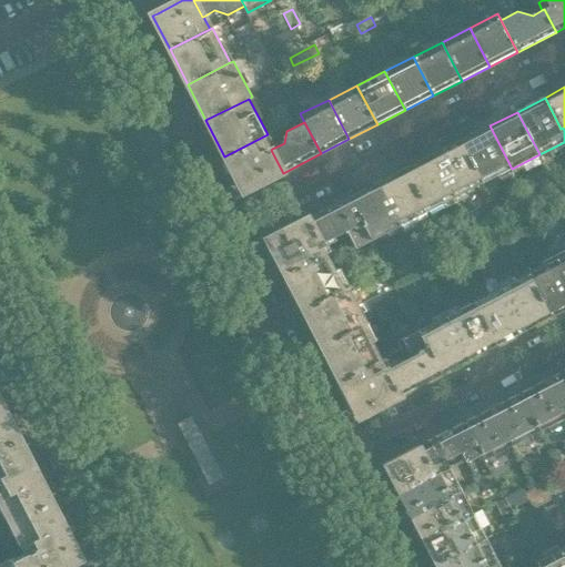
[(490,125),(462,141),(484,183),(512,169),(490,125)]
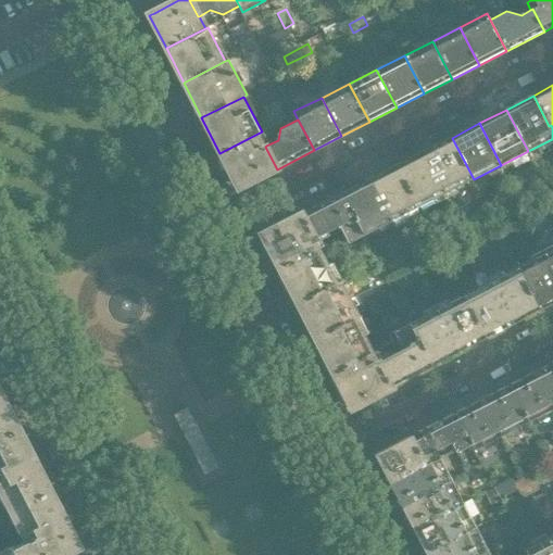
[(260,133),(220,153),(238,189),(277,169),(265,147),(266,146),(260,133)]
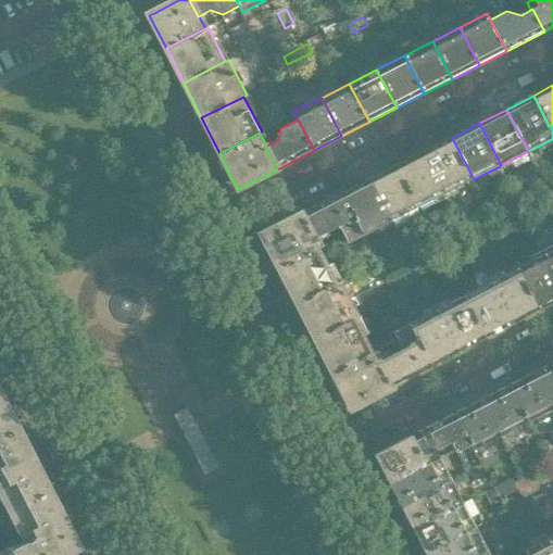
[(452,138),(424,152),(445,193),(474,179),(452,138)]
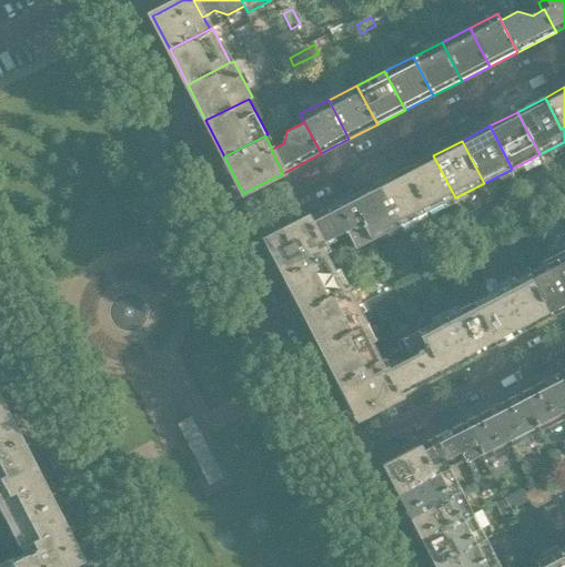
[(433,155),(406,169),(429,212),(455,198),(433,155)]
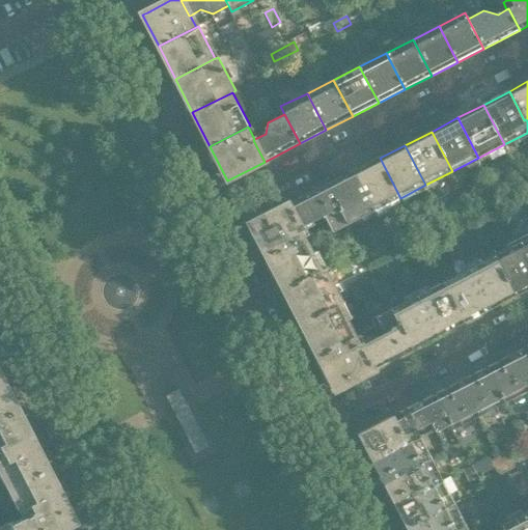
[(380,158),(354,171),(374,212),(400,198),(380,158)]
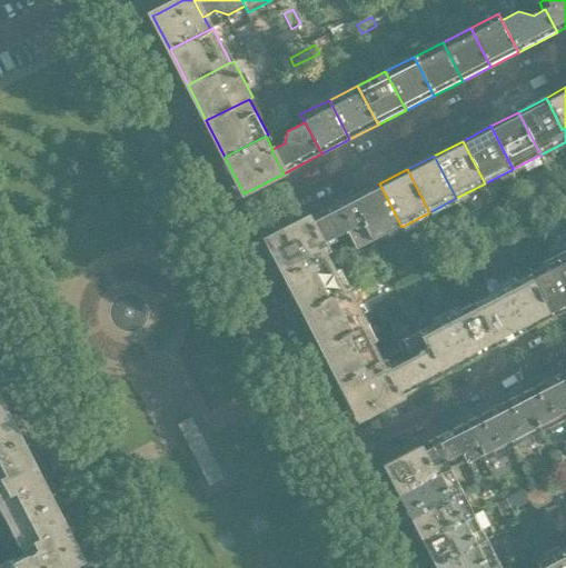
[(528,190),(524,180),(513,185),(517,195),(528,190)]
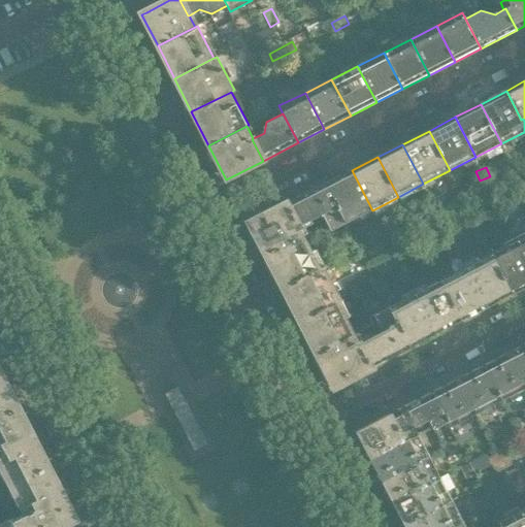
[(352,170),(326,184),(347,224),(372,210),(352,170)]
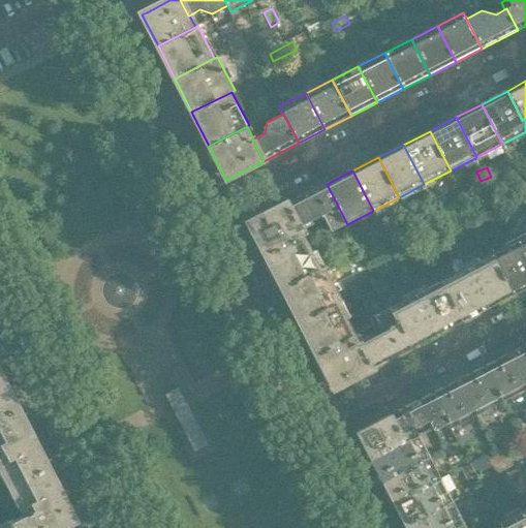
[(327,184),(287,204),(299,226),(300,226),(320,216),(326,218),(328,223),(333,231),(347,224),(327,184)]
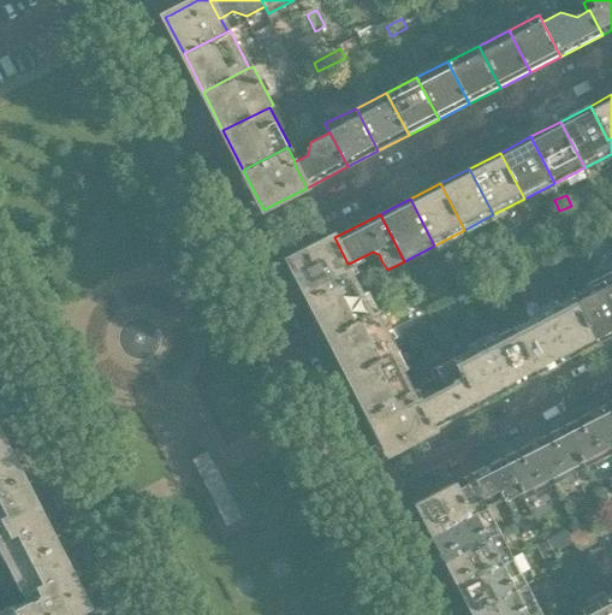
[(512,237),(506,225),(494,232),(500,243),(512,237)]
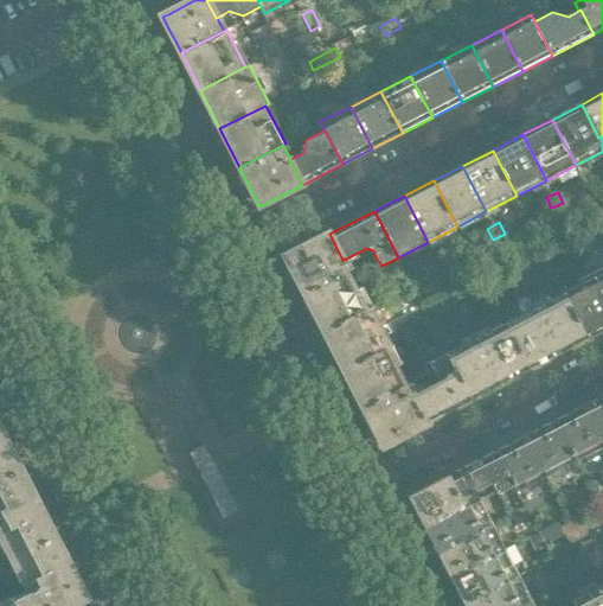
[(329,234),(292,254),(286,257),(305,293),(350,270),(344,260),(342,260),(329,234)]
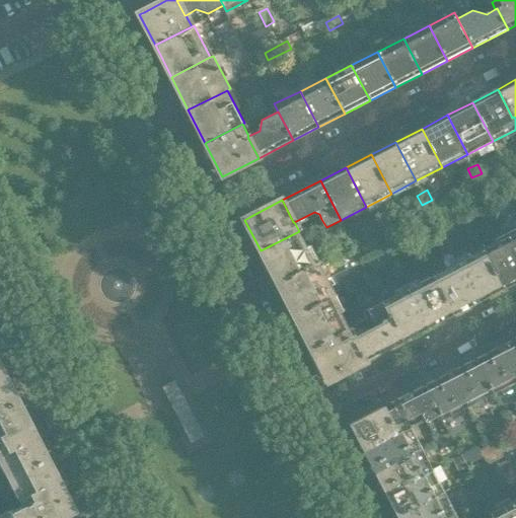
[(381,226),(376,217),(367,222),(371,231),(381,226)]
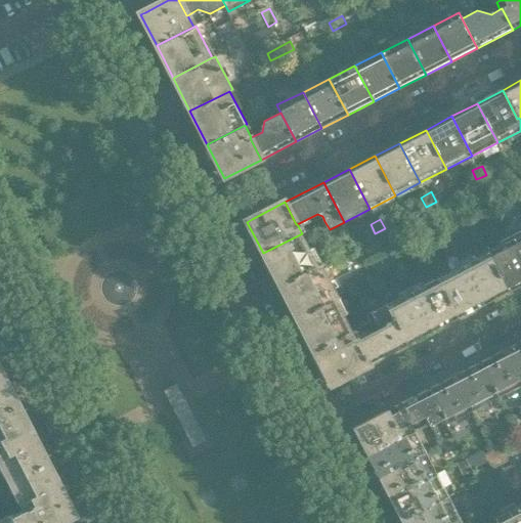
[(330,229),(324,221),(320,224),(324,232),(330,229)]
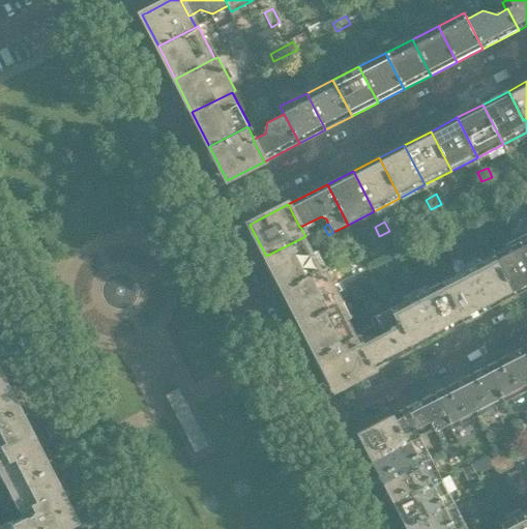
[(441,237),(455,263),(463,259),(463,258),(468,255),(463,246),(458,248),(449,232),(441,237)]
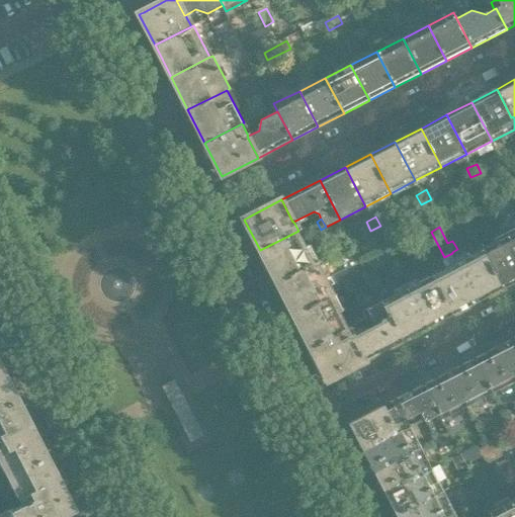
[(298,231),(260,250),(276,283),(316,263),(298,231)]
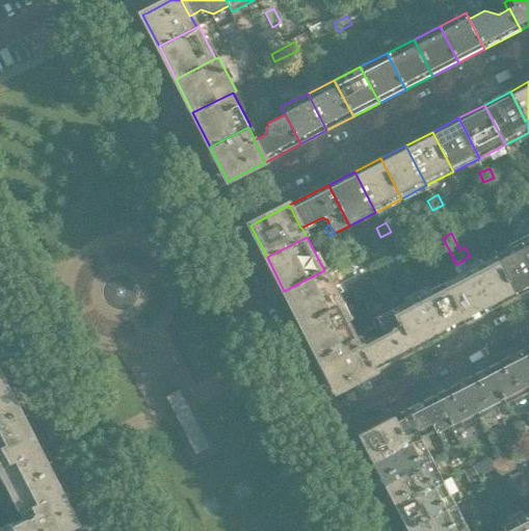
[(528,256),(522,242),(497,256),(518,298),(528,292),(528,256)]
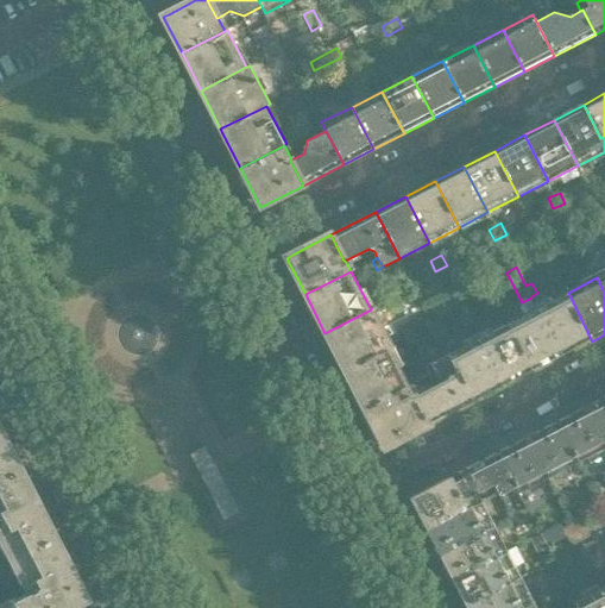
[(399,298),(394,286),(382,293),(388,304),(399,298)]
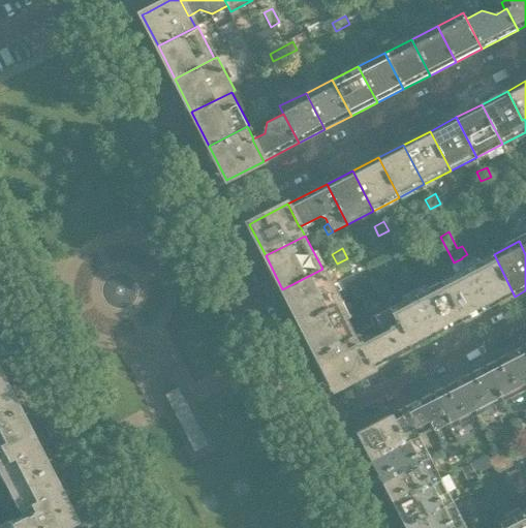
[(494,254),(467,268),(489,310),(515,297),(494,254)]
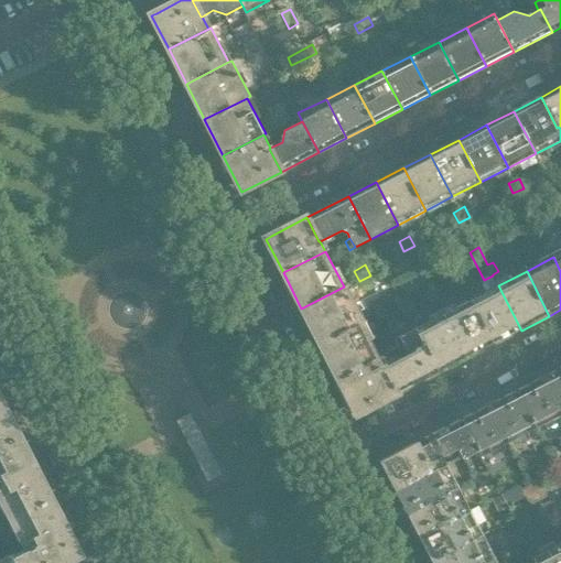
[(347,284),(344,287),(301,309),(319,343),(362,322),(365,320),(347,284)]
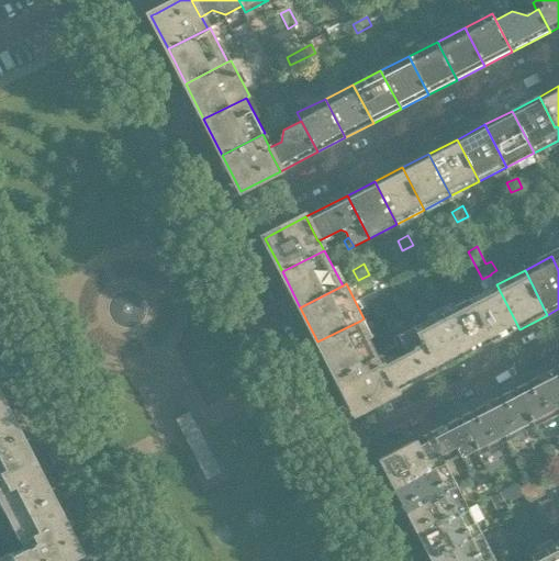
[(520,329),(496,284),(470,298),(493,343),(520,329)]
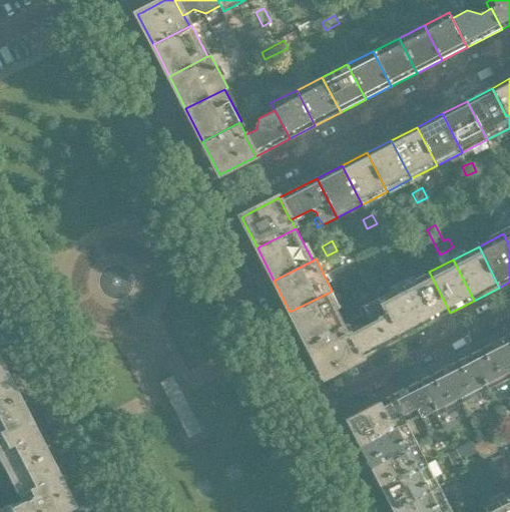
[(429,272),(404,285),(424,326),(450,313),(429,272)]
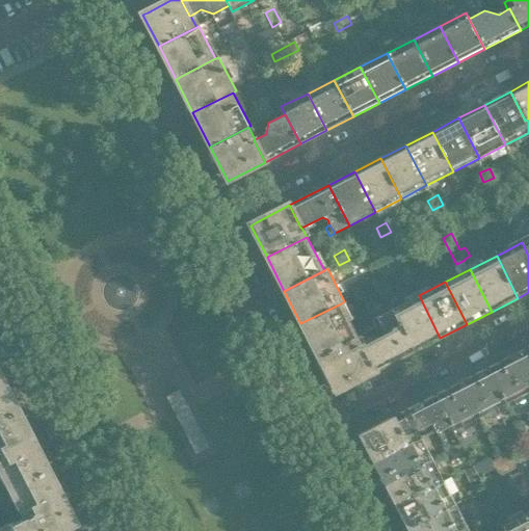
[(353,292),(362,307),(370,301),(363,287),(353,292)]
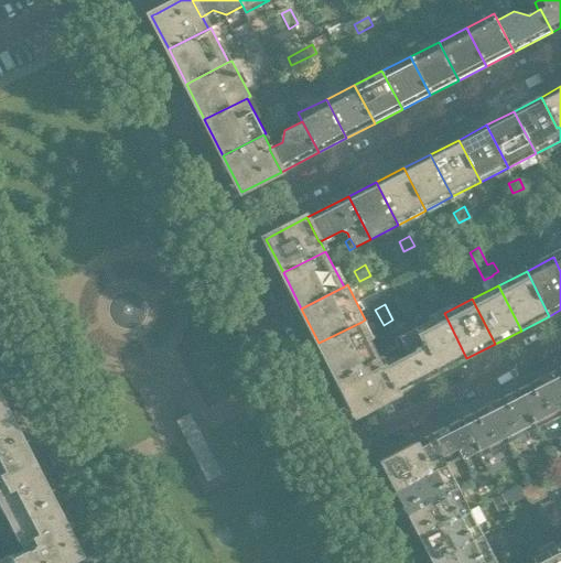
[(444,313),(417,327),(440,372),(466,358),(444,313)]
